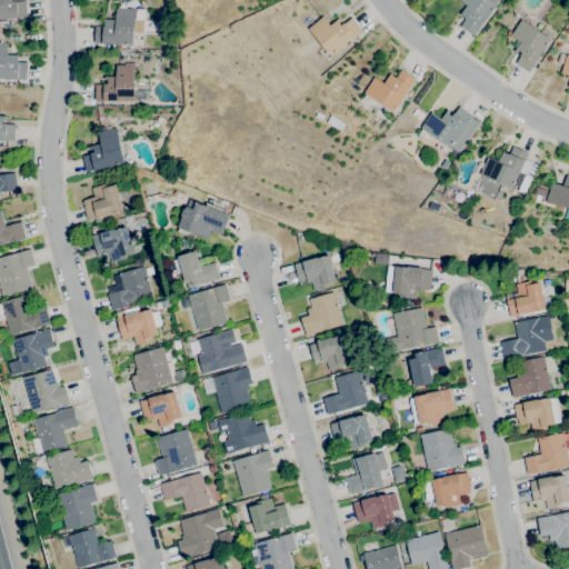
[(0,19),(0,0),(12,0),(12,2),(26,1),(27,17),(18,18),(0,19)]
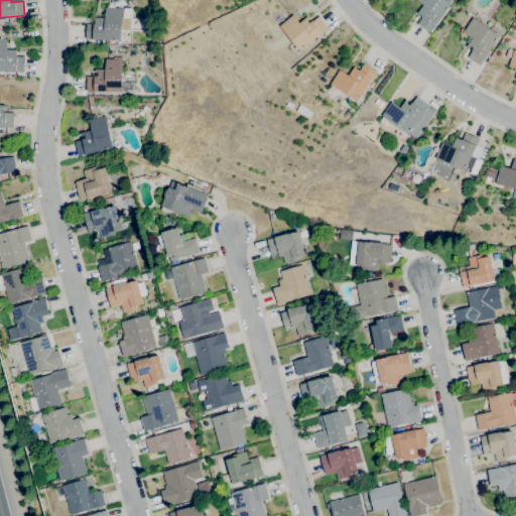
[(429,33),(417,23),(422,17),(417,13),(423,5),(416,0),(454,0),(450,4),(452,5),(433,27),(429,33)]
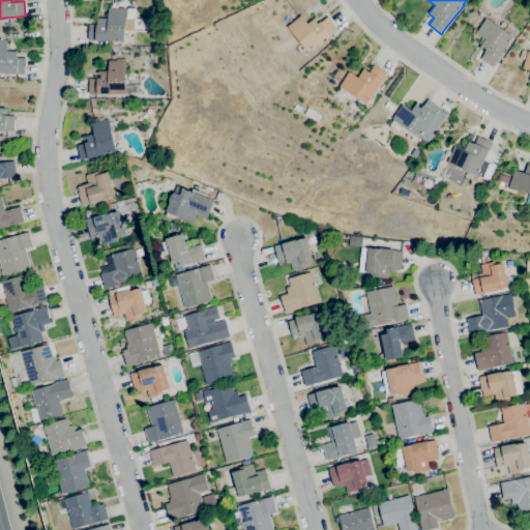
[(124,41),(95,40),(87,40),(88,24),(96,25),(97,18),(107,19),(108,7),(125,8),(124,41)]
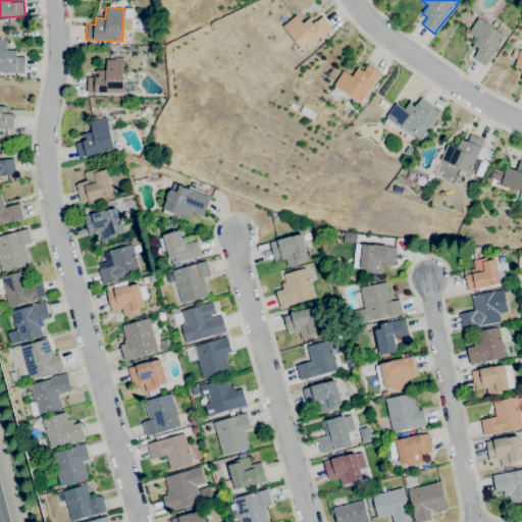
[(304,51),(282,27),(296,15),(303,23),(311,16),(315,21),(322,16),(331,28),(325,33),(304,51)]
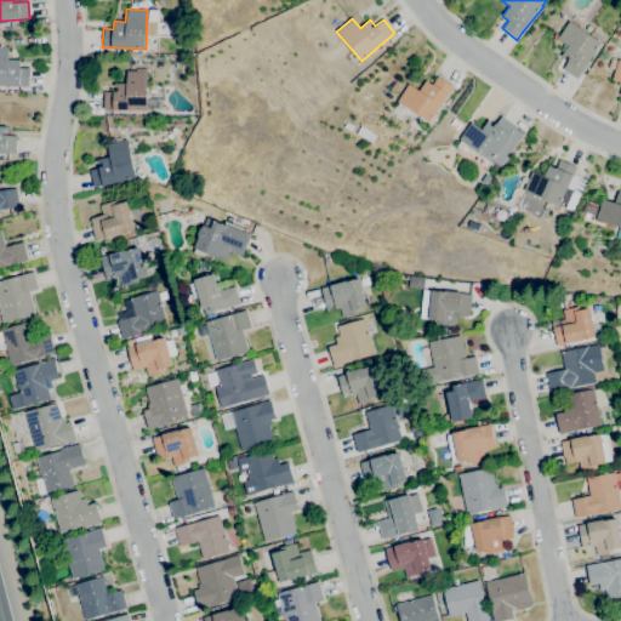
[(576,79),(562,69),(568,61),(568,60),(569,58),(567,56),(564,58),(560,56),(568,46),(557,39),(569,22),(602,44),(582,73),(581,72),(576,79)]
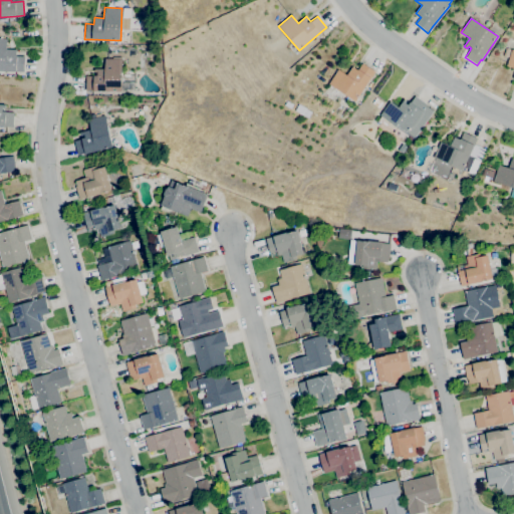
[(23,72),(16,72),(0,71),(0,38),(7,39),(6,49),(16,49),(16,56),(24,56),(23,72)]
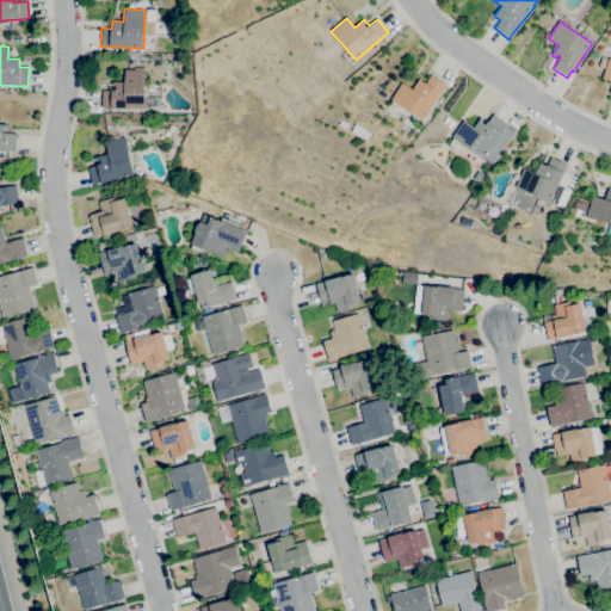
[(610,60),(599,57),(597,67),(603,68),(600,78),(610,81),(610,84),(609,94),(610,94),(610,60)]
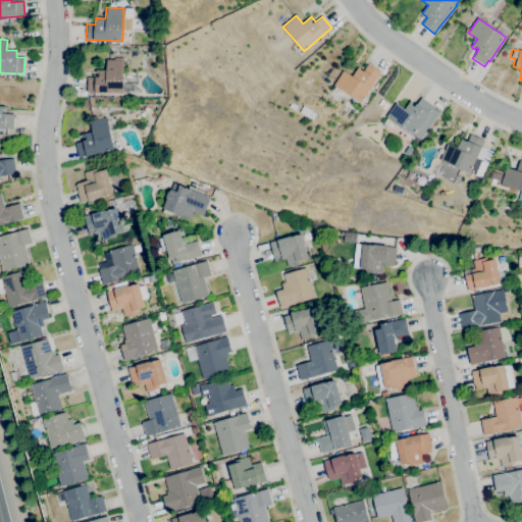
[(123,93),(95,93),(87,93),(87,77),(96,77),(96,70),(106,70),(106,59),(114,59),(114,58),(122,58),(122,60),(123,60),(123,93)]
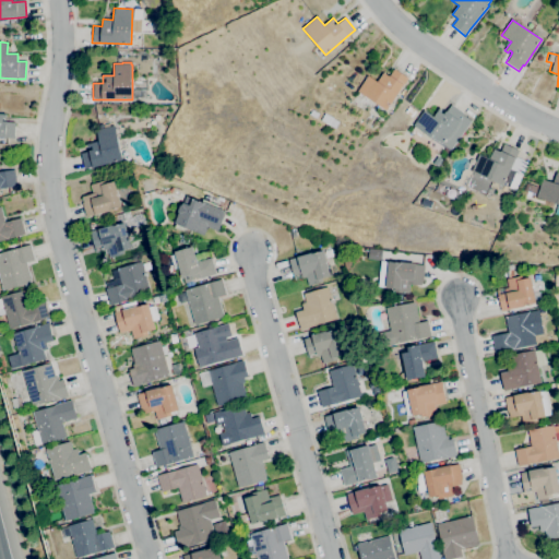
[(387,111),(357,92),(368,75),(377,82),(383,72),(389,76),(393,69),(407,79),(403,85),(387,111)]
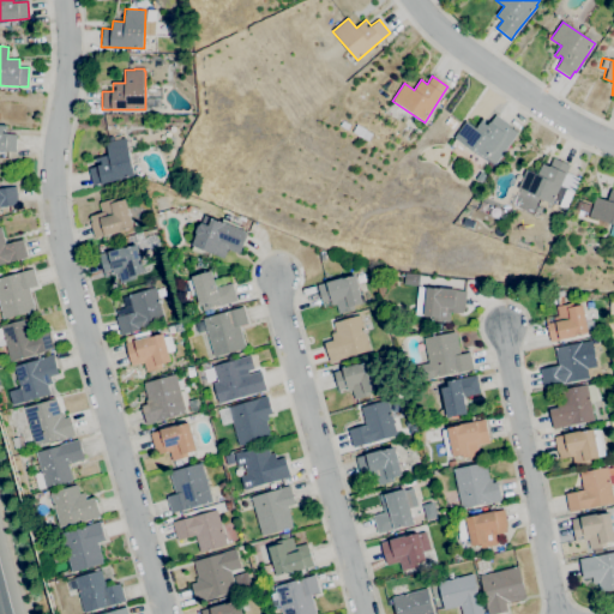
[(486,161),(453,138),(465,121),(475,128),(482,119),(486,121),(485,124),(488,126),(495,115),(510,125),(509,126),(517,133),(500,158),(492,152),(486,161)]
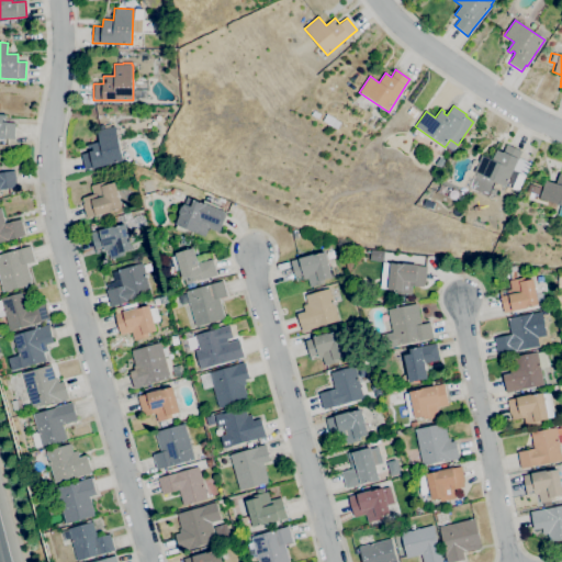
[(414,119),(406,112),(411,107),(418,113),(414,119)]
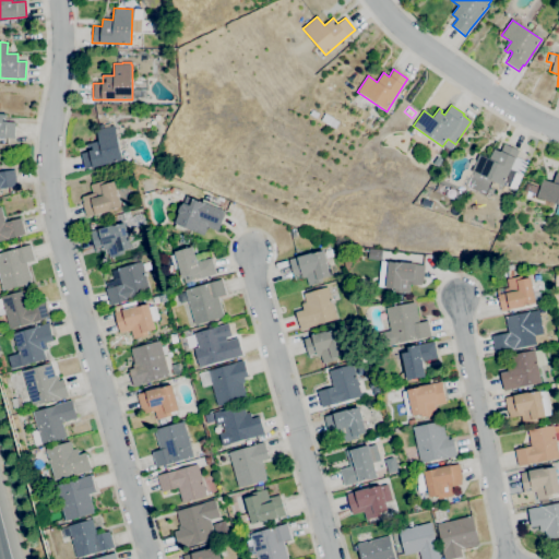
[(6,139),(0,138),(0,114),(6,115),(6,119),(2,119),(2,121),(6,121),(6,122),(14,122),(14,139),(6,138),(6,139)]
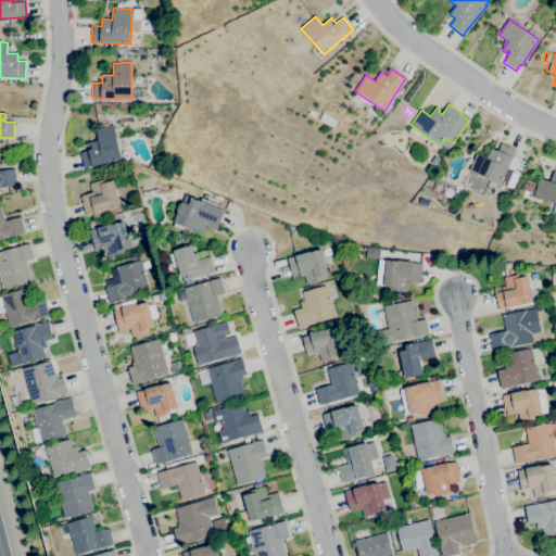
[(83,168),(79,154),(88,152),(88,150),(91,149),(91,146),(86,147),(86,143),(98,140),(95,129),(104,127),(103,124),(109,123),(110,126),(113,125),(123,160),(92,167),(91,165),(83,168)]
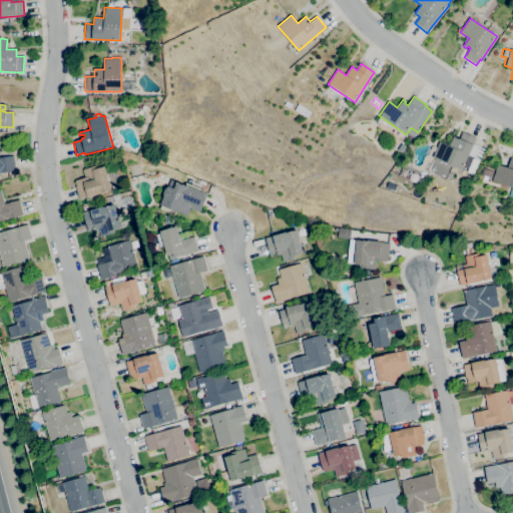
[(473,174),(467,172),(468,169),(463,167),(462,170),(432,157),(439,141),(449,145),(453,136),(459,139),(462,131),(476,138),(474,144),(484,149),(479,161),(473,174)]
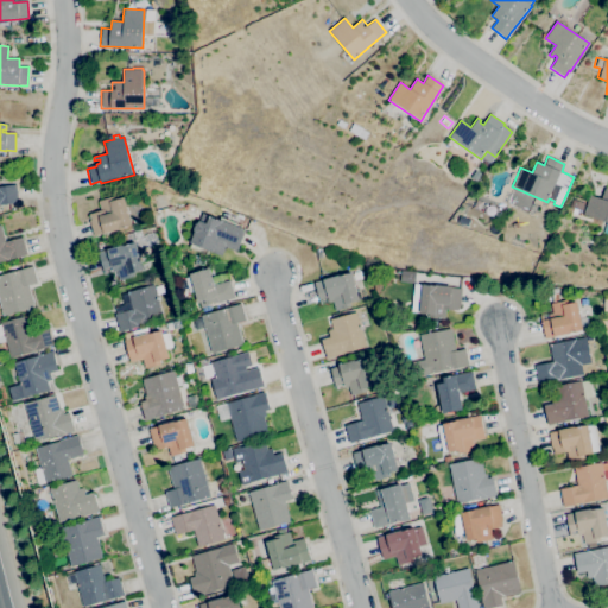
[(0,206),(0,187),(16,184),(19,203),(0,206)]
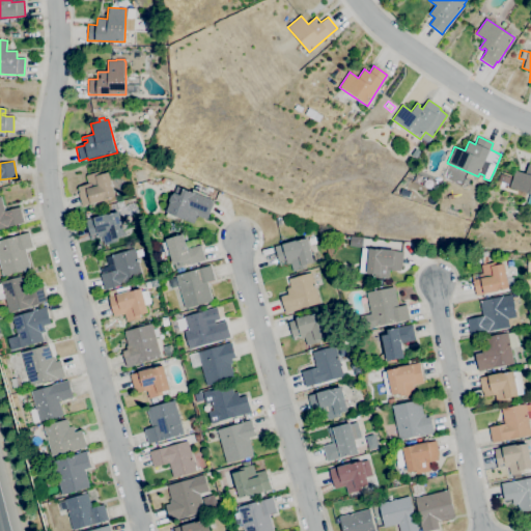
[(530,204),(527,203),(530,194),(509,187),(514,170),(525,173),(528,164),(530,164),(530,204)]
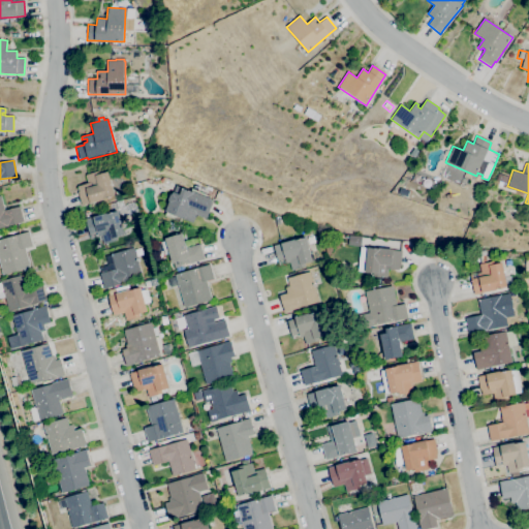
[(135,184),(131,172),(143,167),(147,180),(135,184)]
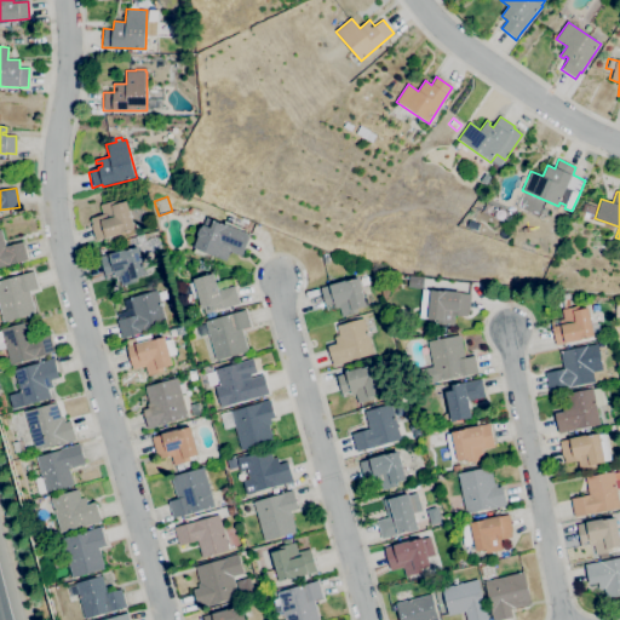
[(96,241),(91,225),(92,224),(91,218),(103,214),(99,205),(116,200),(116,204),(126,201),(135,229),(122,233),(122,234),(105,239),(96,241)]
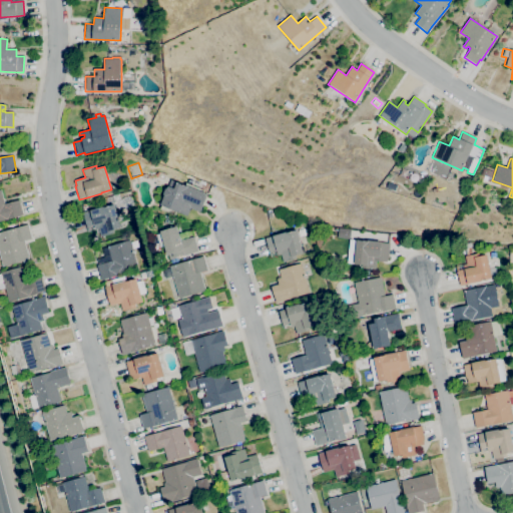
[(491,178),(480,174),(482,167),(493,171),(491,178)]
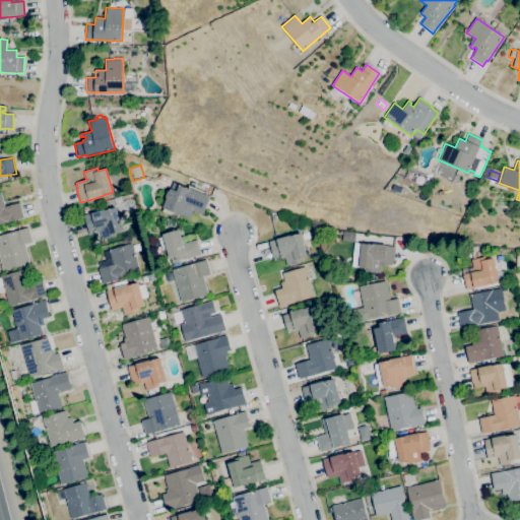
[(189,218),(174,212),(172,216),(163,212),(164,208),(163,208),(167,198),(166,196),(168,191),(170,190),(173,182),(179,185),(187,188),(188,186),(208,194),(208,196),(209,196),(202,215),(192,211),(189,218)]
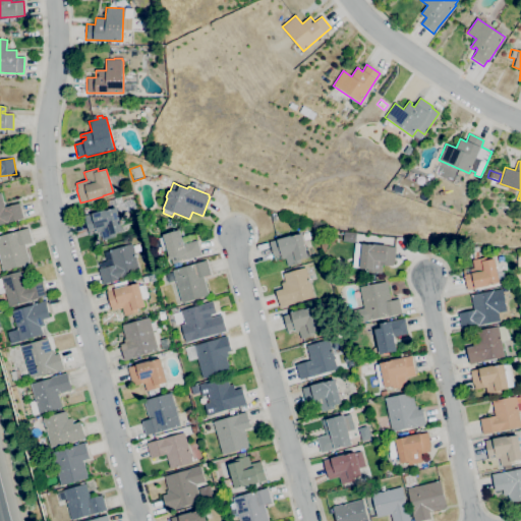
[(0,225),(0,192),(4,207),(19,203),(23,219),(0,225)]
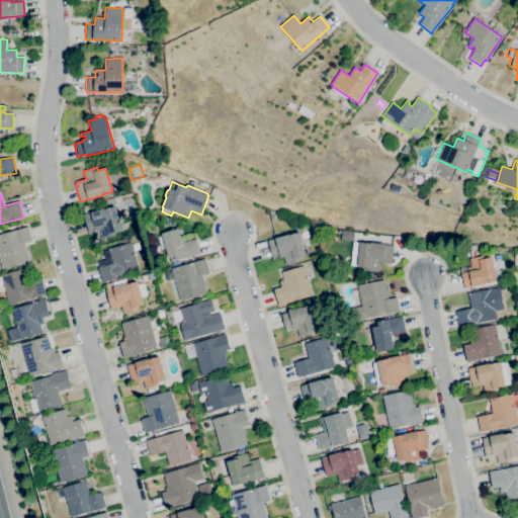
[(101,239),(99,231),(96,232),(94,228),(89,230),(90,234),(88,234),(83,214),(91,212),(104,208),(104,209),(115,206),(121,231),(114,233),(114,235),(101,239)]
